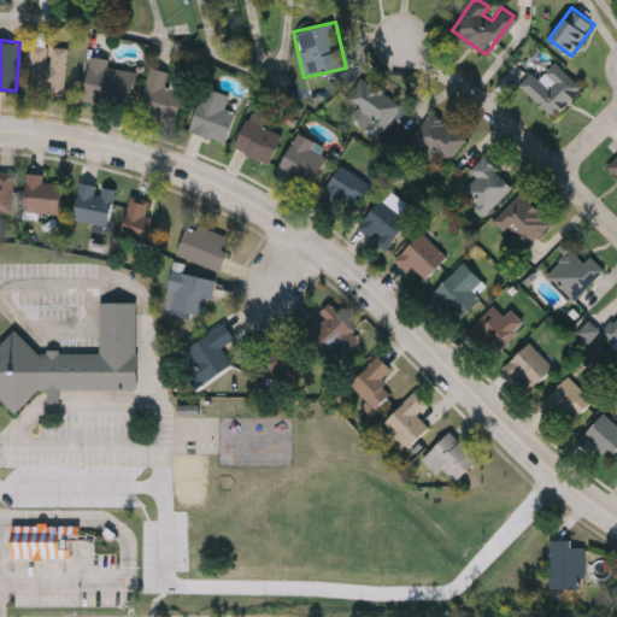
[(66,46),(64,94),(28,92),(30,45),(66,46)]
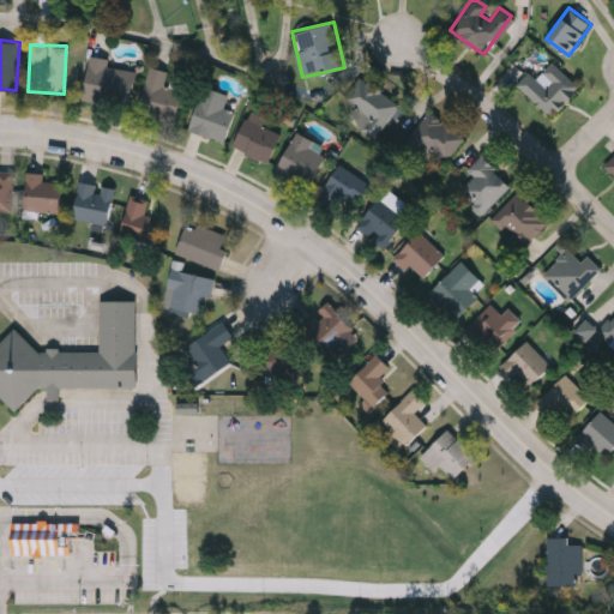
[(107,65),(136,68),(130,108),(83,101),(89,55),(108,58),(107,65)]
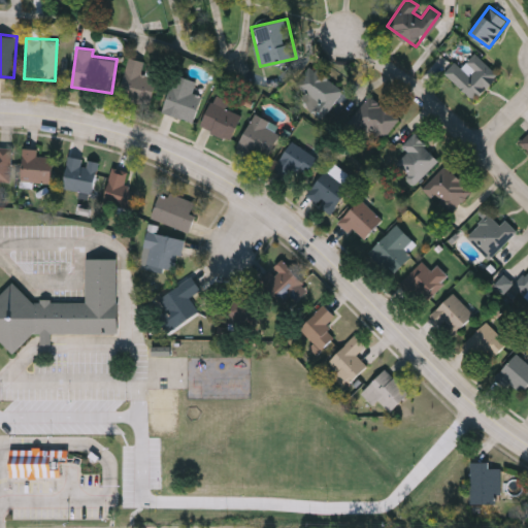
[(498,75),(473,100),(444,71),(455,61),(461,66),(474,52),(498,75)]
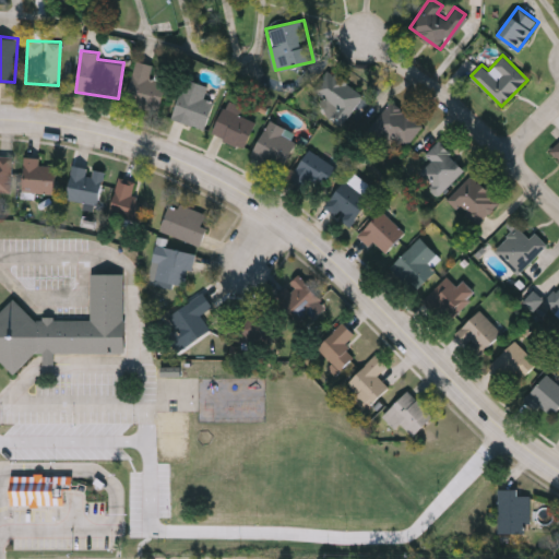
[(126,103),(135,60),(153,64),(150,76),(166,81),(158,110),(126,103)]
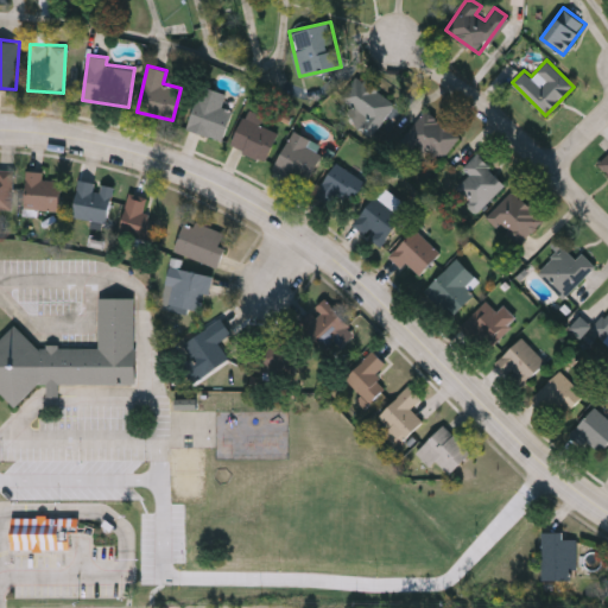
[(334,102),(359,74),(394,107),(368,134),(334,102)]
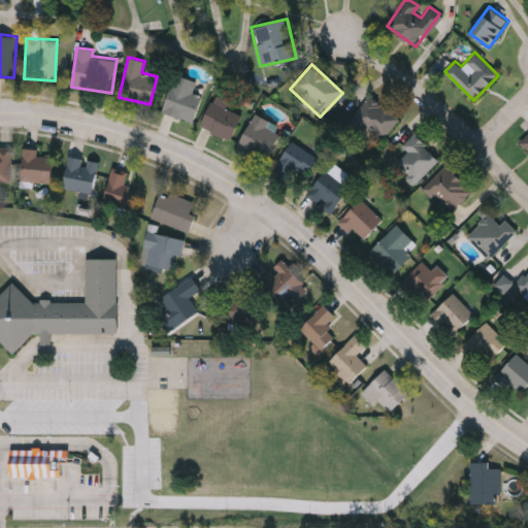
[(191,92),(202,95),(193,122),(162,111),(174,73),(195,80),(191,92)]
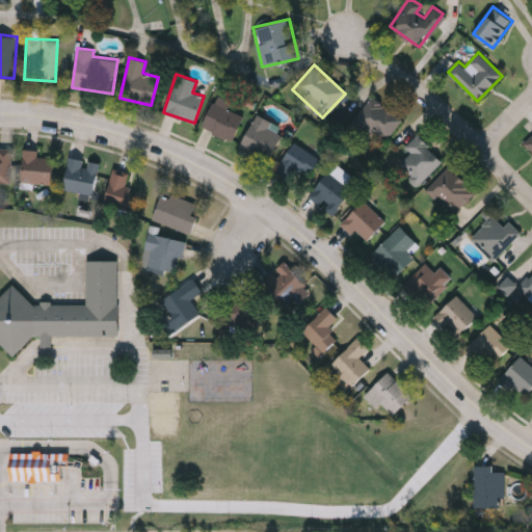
[(201,127),(216,95),(232,103),(230,107),(244,114),(231,141),(201,127)]
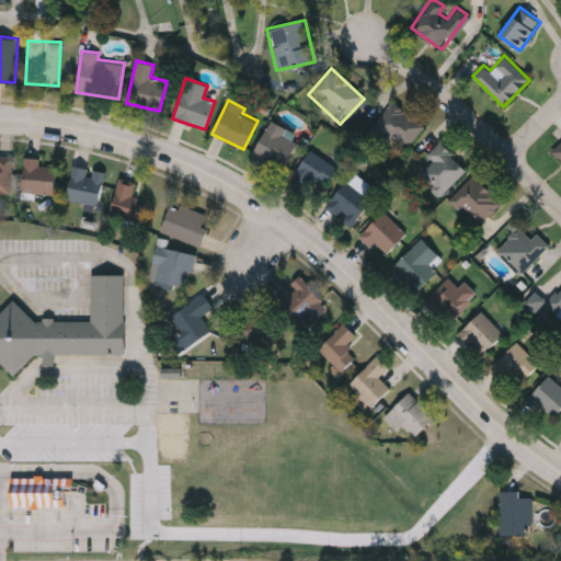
[(371,126),(392,100),(423,125),(402,150),(371,126)]
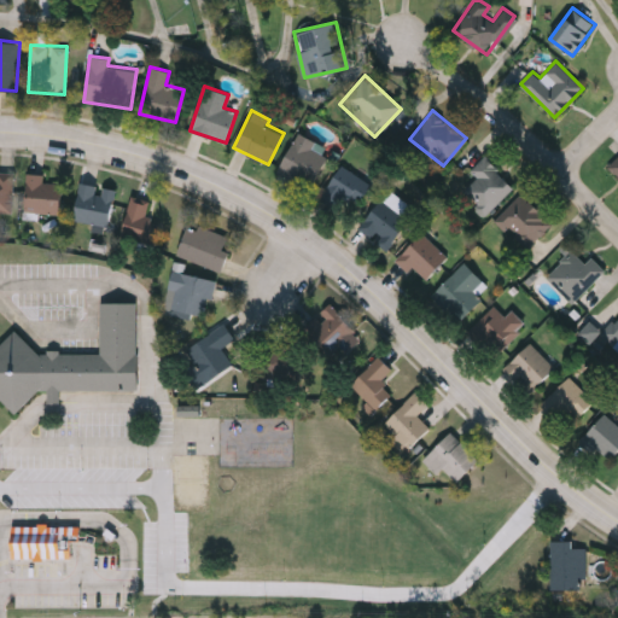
[(314,149),(327,156),(308,190),(277,172),(298,132),(318,144),(314,149)]
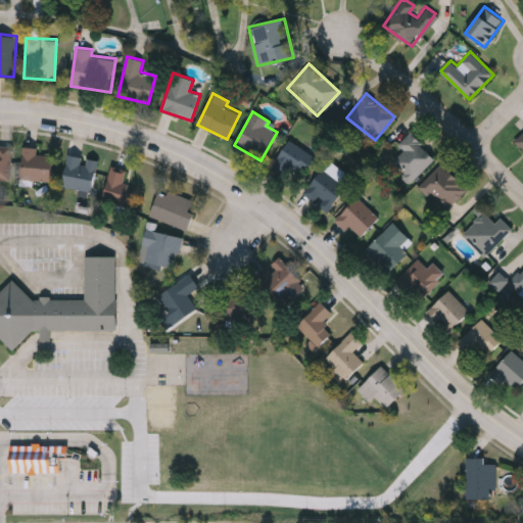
[(522,149),(512,140),(522,127),(522,149)]
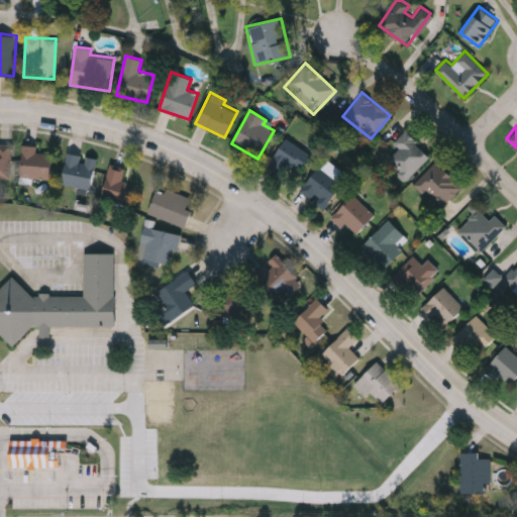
[(398,149),(392,141),(408,129),(429,160),(401,179),(386,158),(398,149)]
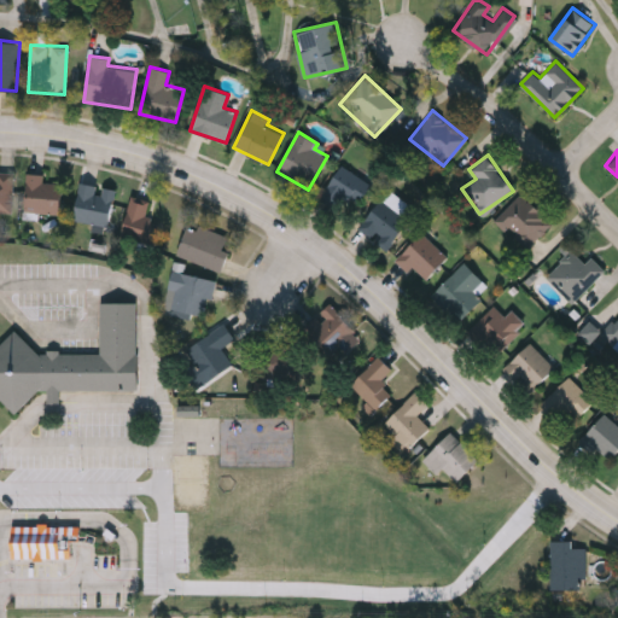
[(349,213),(321,192),(342,164),(369,186),(349,213)]
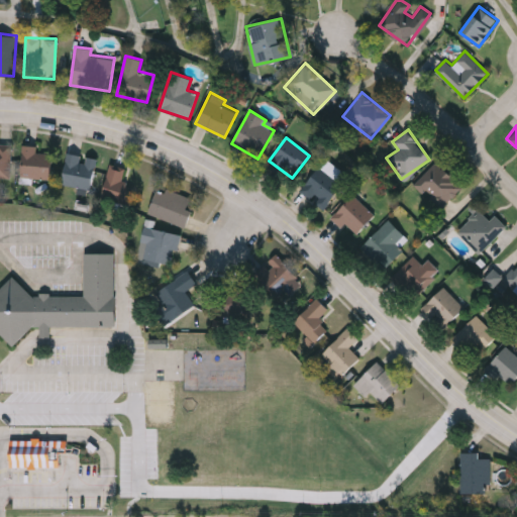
[(10,177),(0,177),(0,144),(10,144),(10,177)]
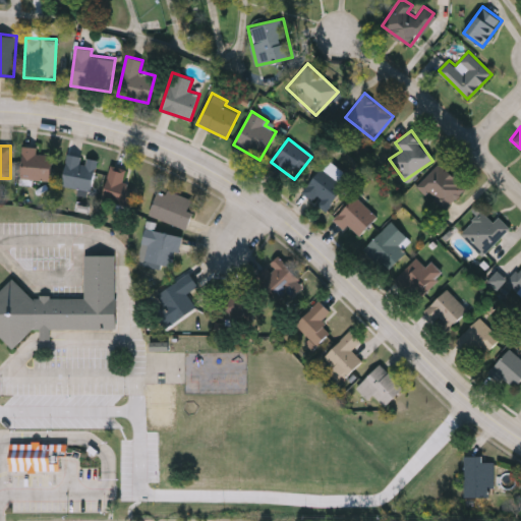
[(36,154),(53,154),(52,180),(21,179),(22,146),(37,147),(36,154)]
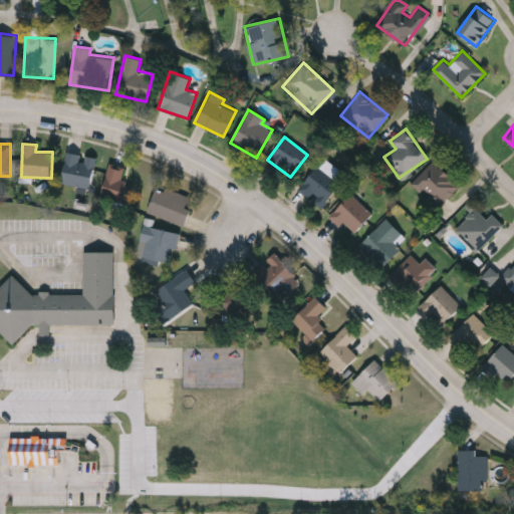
[(89,188),(60,184),(65,152),(94,156),(89,188)]
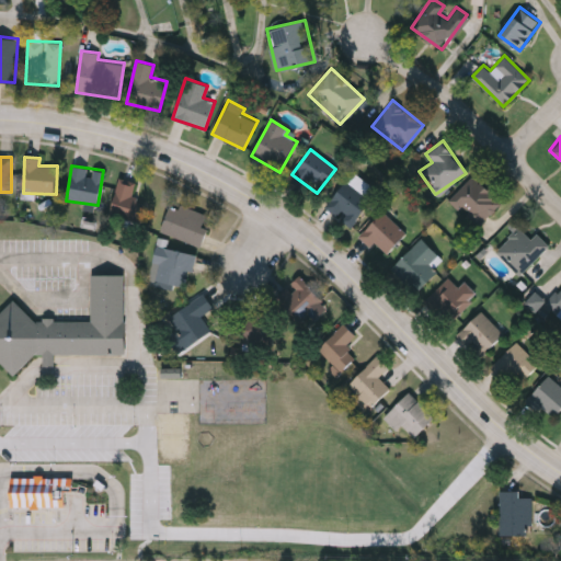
[(350,226),(324,206),(352,172),(377,192),(350,226)]
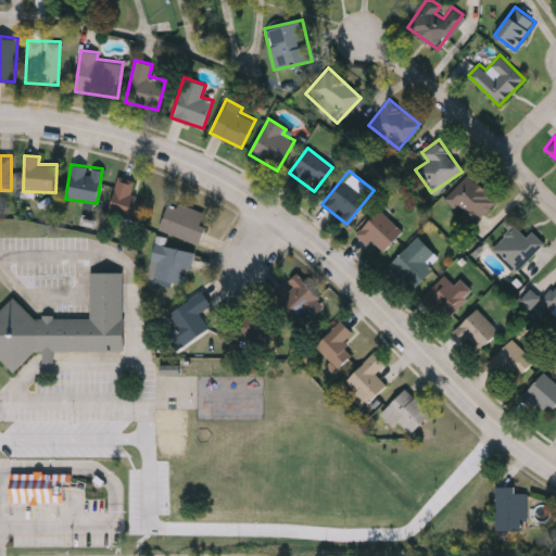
[(472,225),(443,199),(467,173),(496,199),(472,225)]
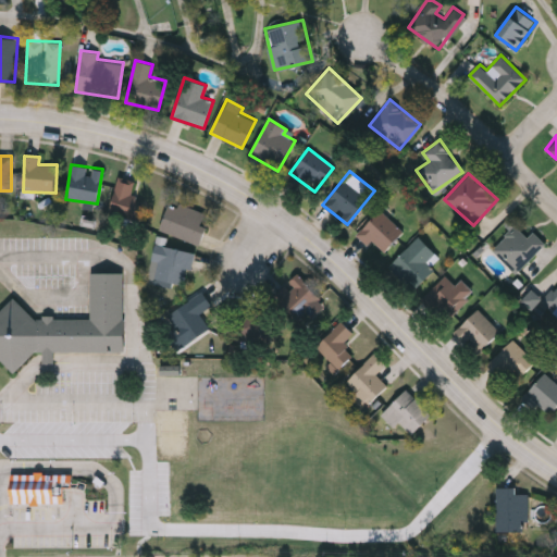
[(134,182),(131,196),(146,200),(141,221),(109,213),(116,177),(134,182)]
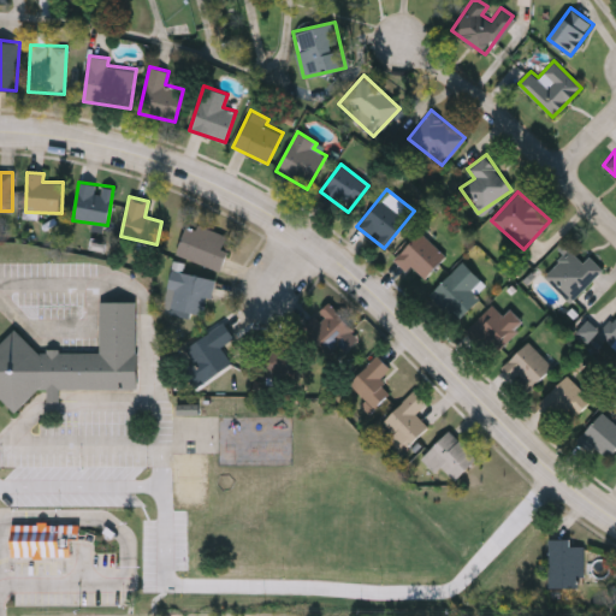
[(175,253),(187,220),(226,236),(223,248),(227,249),(220,270),(175,253)]
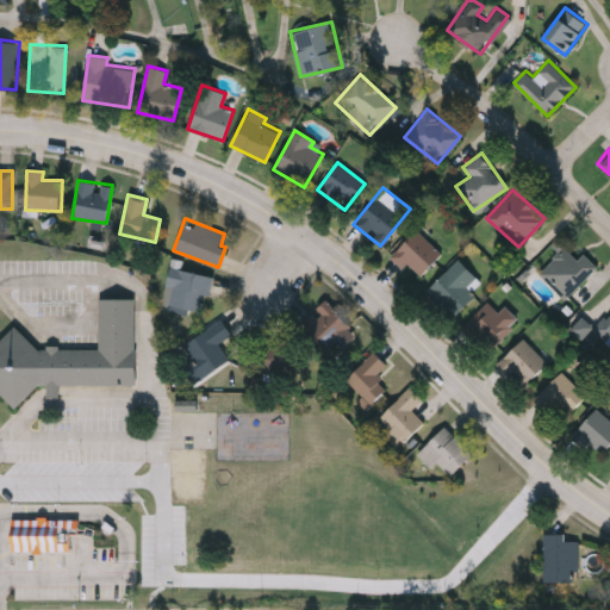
[(392,253),(416,229),(441,253),(417,278),(392,253)]
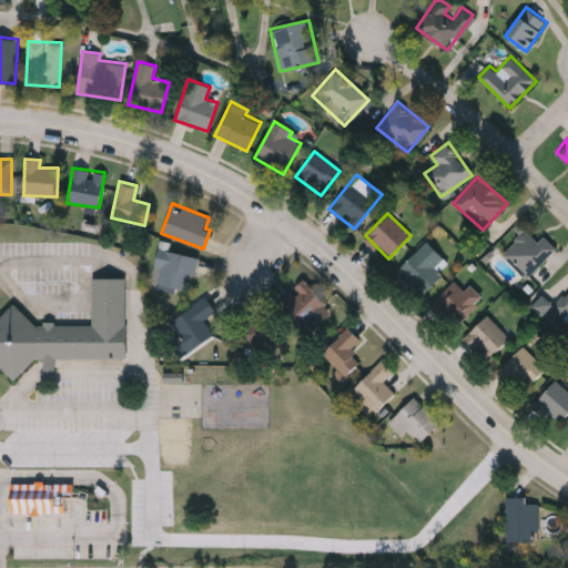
[(543,234),(556,247),(525,277),(500,252),(524,229),(536,241),(543,234)]
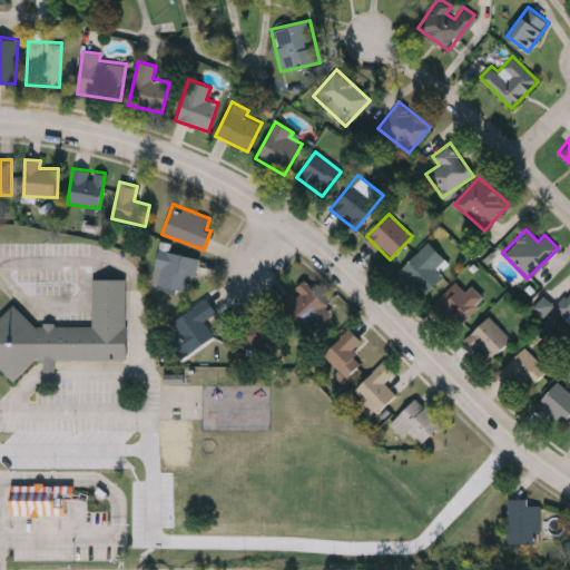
[(448,262),(440,271),(443,275),(423,295),(397,271),(426,241),(448,262)]
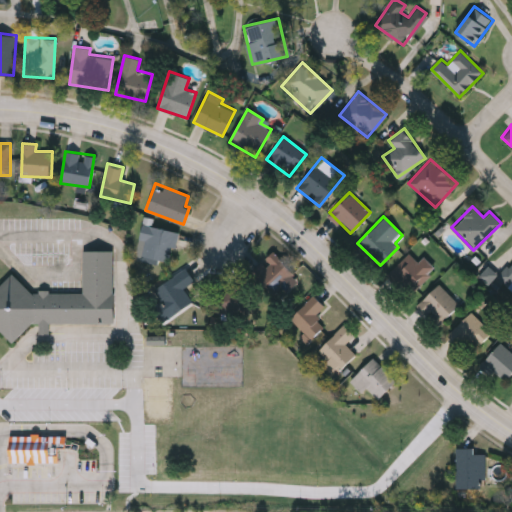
[(171,260),(138,254),(143,224),(176,230),(171,260)]
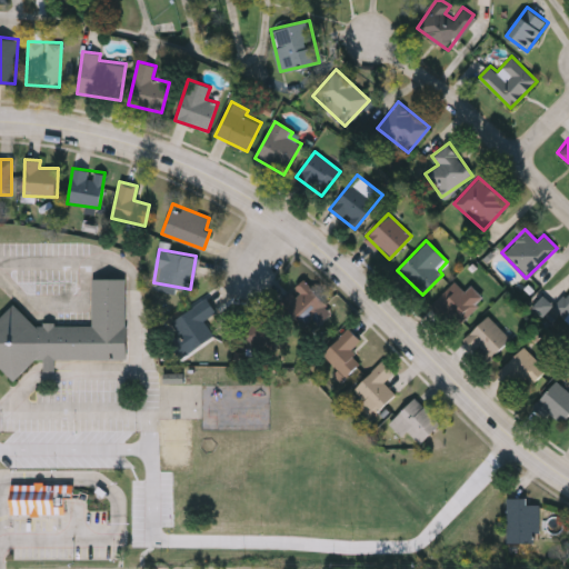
[(0,365),(0,316),(13,302),(36,323),(91,323),(91,277),(125,277),(126,321),(126,357),(36,357),(12,378),(0,365)]
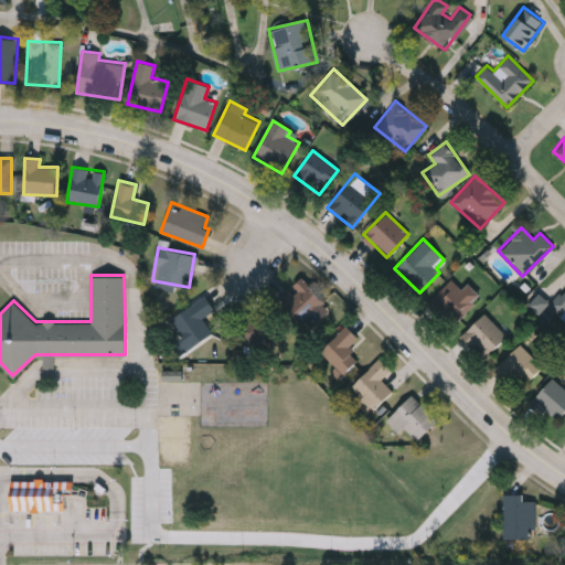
[(279,294),(307,278),(322,305),(295,321),(279,294)]
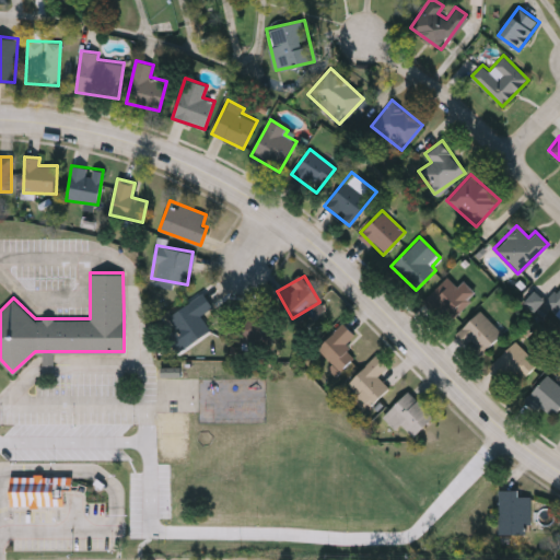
[(478,294),(465,281),(459,288),(448,277),(428,299),(452,322),(478,294)]
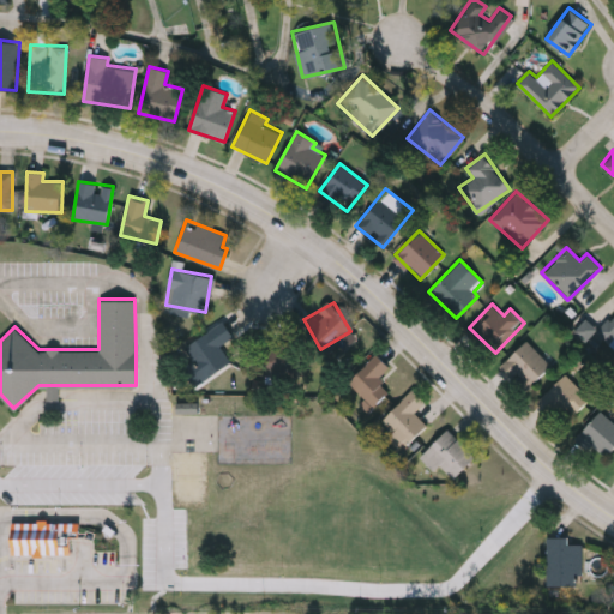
[(613,336),(606,344),(594,332),(613,312),(613,336)]
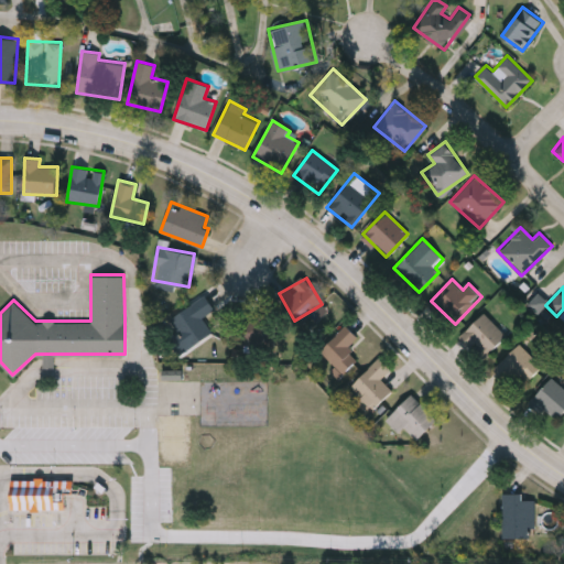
[(540,314),(550,303),(539,293),(529,304),(540,314)]
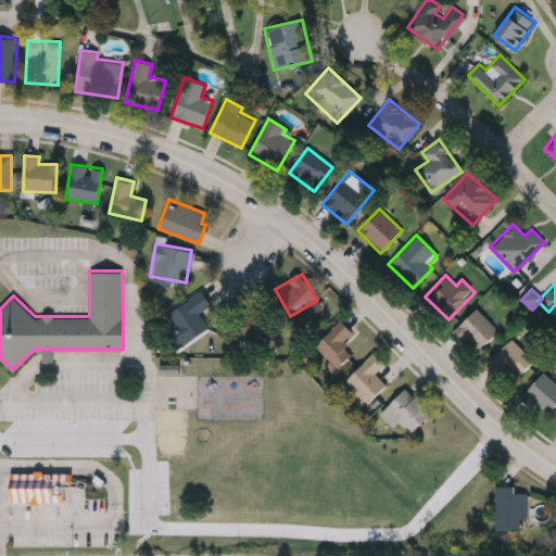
[(169,316),(202,292),(213,306),(201,315),(211,328),(190,344),(169,316)]
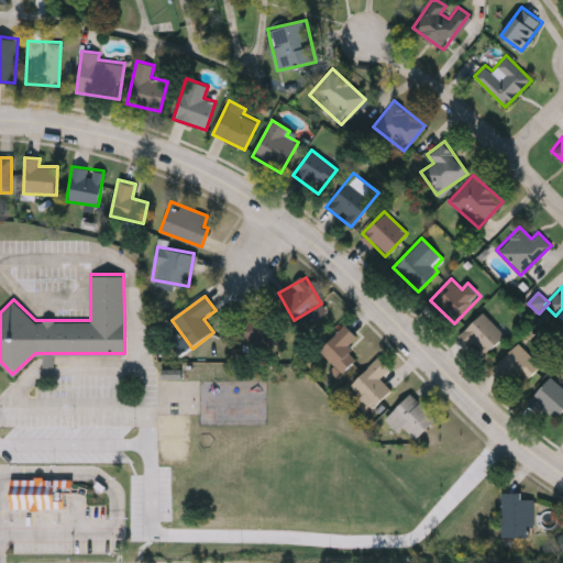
[(482,356),(460,334),(482,311),(505,334),(482,356)]
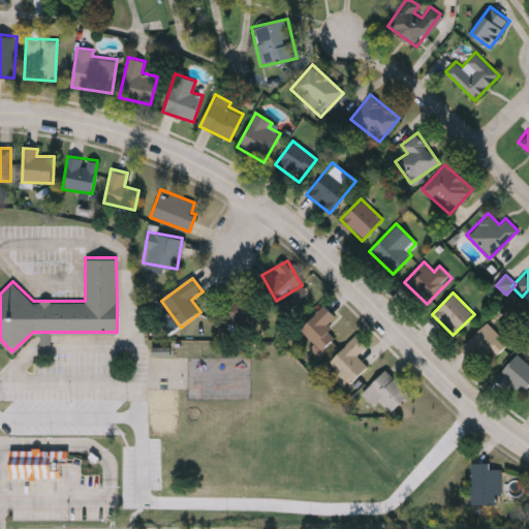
[(257,321),(222,321),(222,298),(257,298),(257,321)]
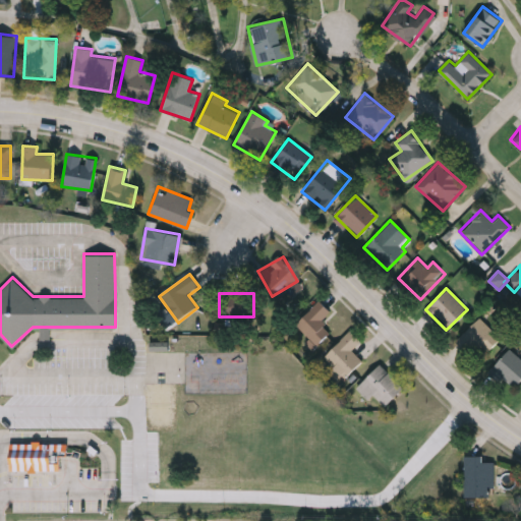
[(321,322),(331,331),(317,344),(295,324),(319,299),(331,310),(321,322)]
